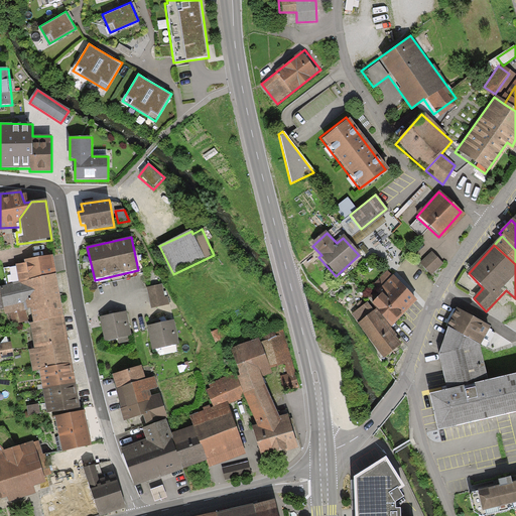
[(442,262),(430,251),(418,264),(430,275),(442,262)]
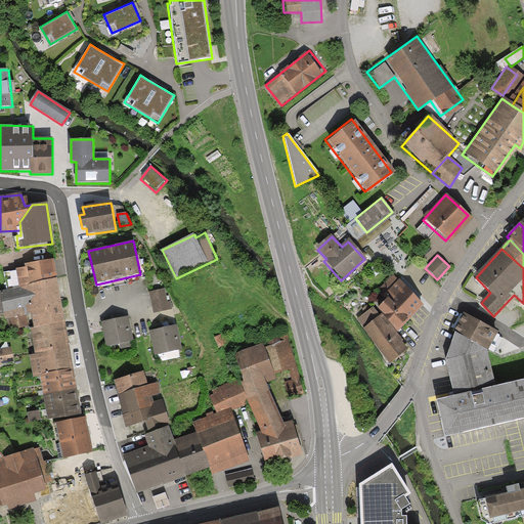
[(14,272),(8,273),(11,291),(55,278),(52,261),(24,264),(24,268),(14,269),(14,272)]
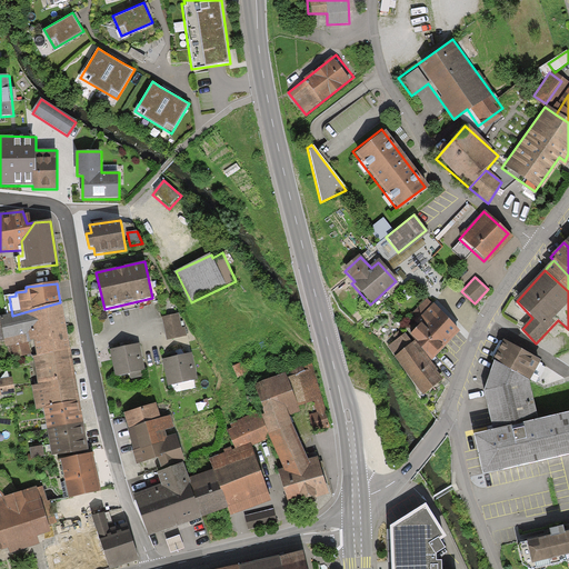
[(427,298),(409,313),(419,325),(408,336),(413,342),(429,361),(458,331),(440,310),(427,298)]
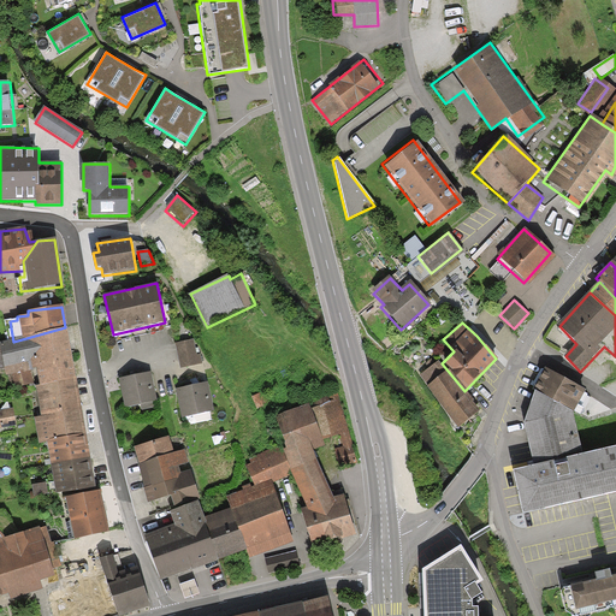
[(73,379),(65,327),(13,342),(0,343),(0,348),(4,374),(35,369),(37,385),(73,379)]
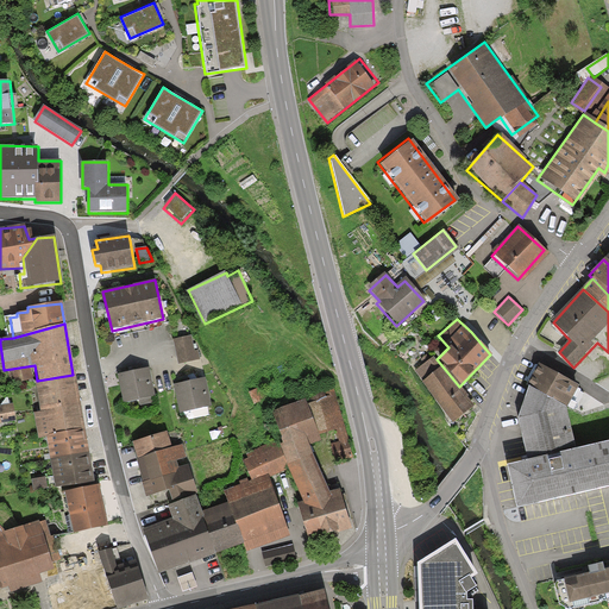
[(192,336),(174,340),(180,364),(200,359),(198,350),(195,350),(192,336)]
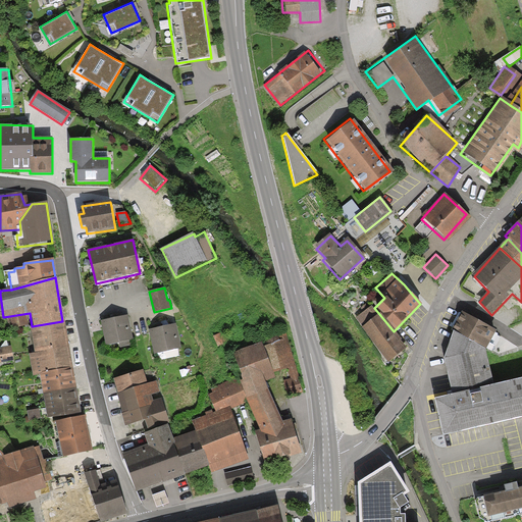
[(496,330),(461,310),(452,327),(454,328),(485,348),(489,341),(496,330)]
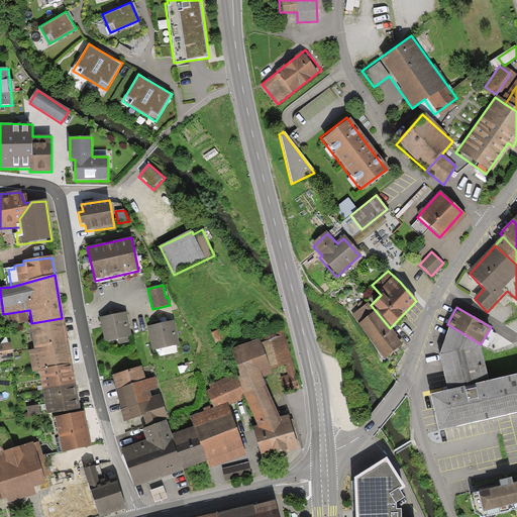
[(390,328),(376,311),(356,323),(383,358),(402,345),(390,328)]
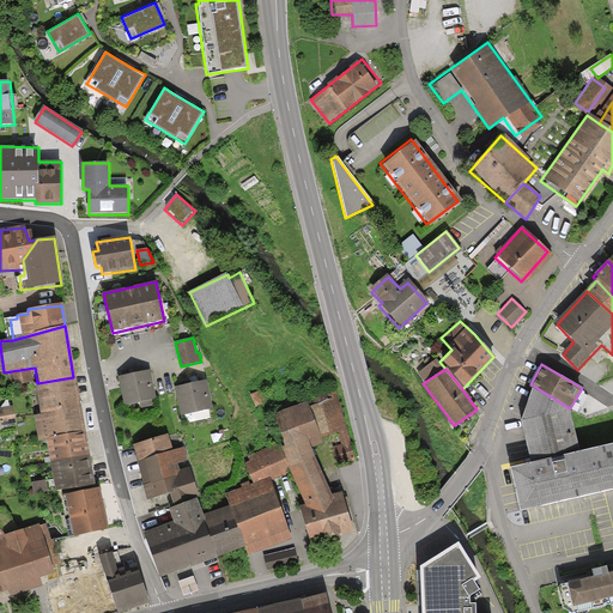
[(132,375),(119,377),(126,407),(139,405),(140,408),(155,405),(153,401),(158,400),(151,370),(132,375)]
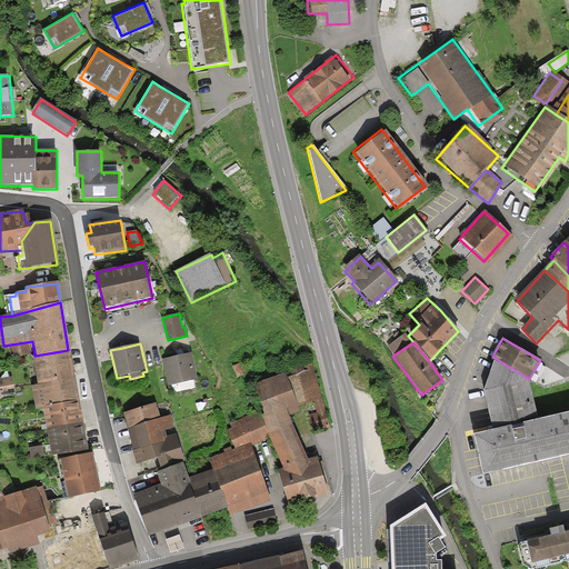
[(68,350),(35,356),(31,357),(36,381),(73,376),(68,350)]
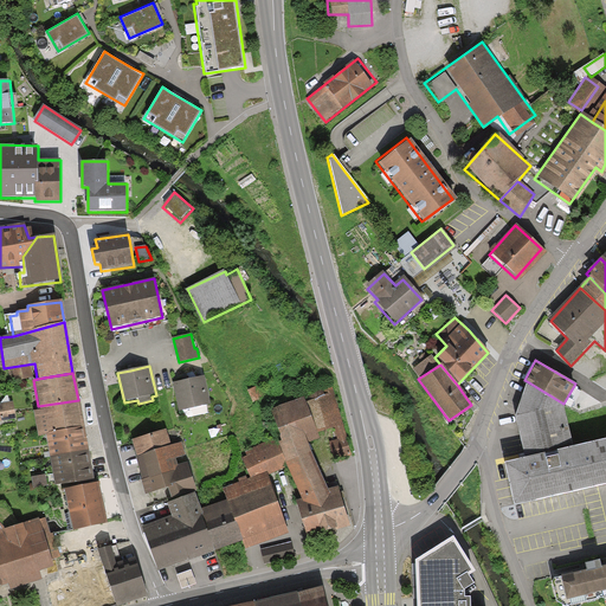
[(186,380),(173,382),(179,411),(211,405),(205,375),(186,380)]
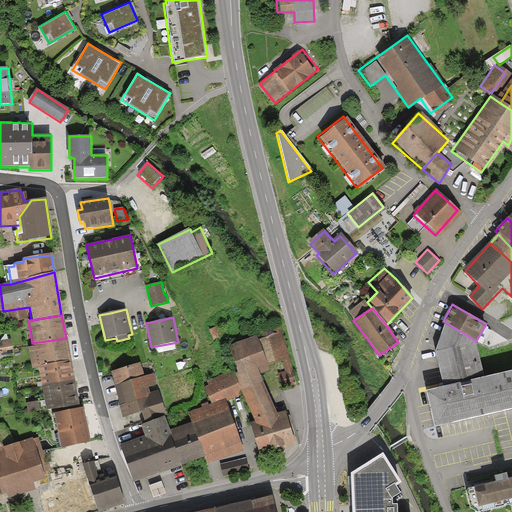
[(226,344),(237,372),(244,389),(256,420),(252,421),(260,451),(297,443),(286,410),(279,412),(261,371),(270,367),(268,363),(282,360),(285,370),(277,373),(282,384),(297,384),(279,320),(255,326),(258,333),(226,344)]
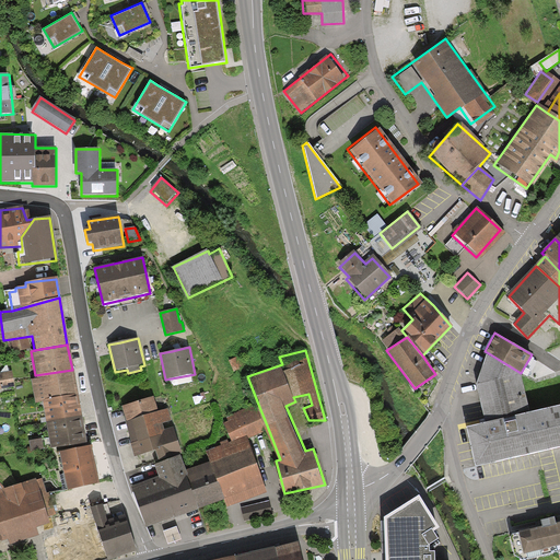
[(487,352),(475,386),(485,423),(531,412),(521,373),(487,352)]
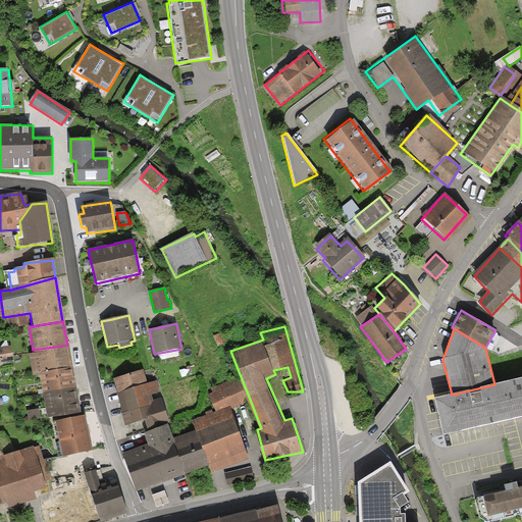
[(72,367),(67,345),(33,350),(33,354),(28,354),(31,376),(38,374),(72,367)]
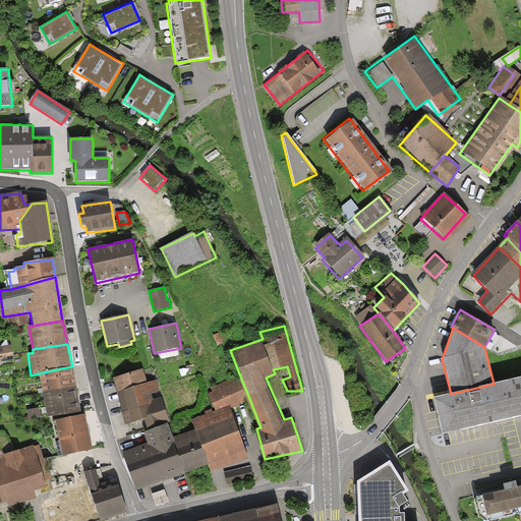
[(14,347),(0,350),(0,358),(0,360),(16,357),(14,347)]
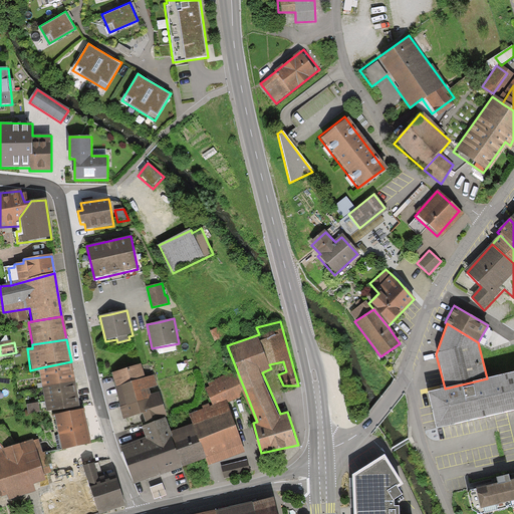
[(71,361),(37,368),(41,387),(74,381),(71,361)]
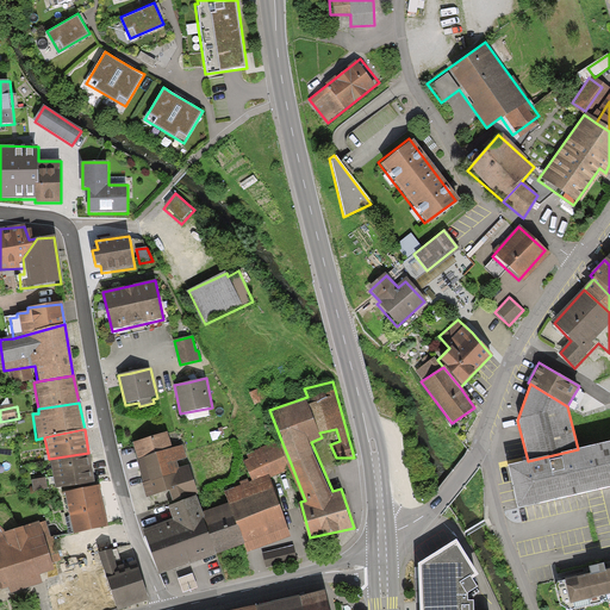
[(168,429),(129,442),(141,483),(187,466),(180,444),(174,447),(168,429)]
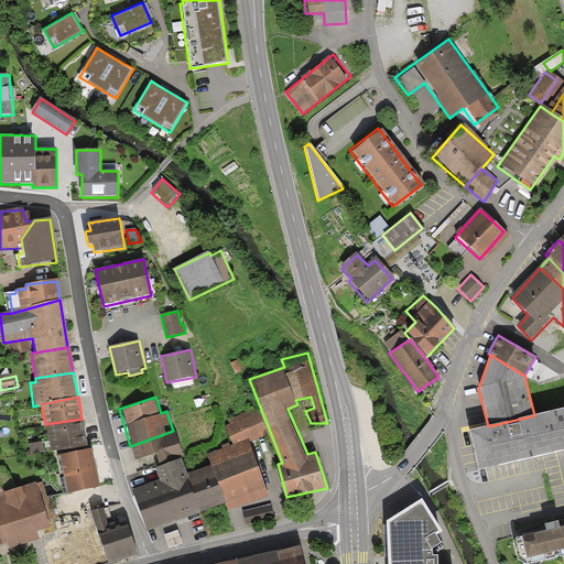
[(488,426),(469,430),(479,469),(563,449),(563,408),(534,415),(488,426)]
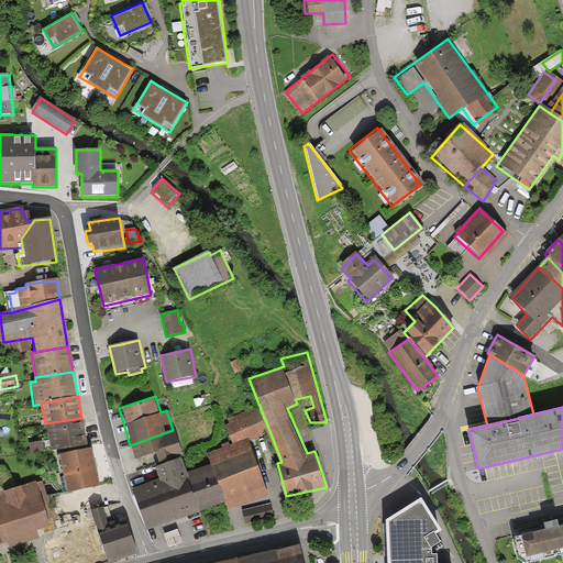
[(261,409),(224,424),(232,442),(268,428),(261,409)]
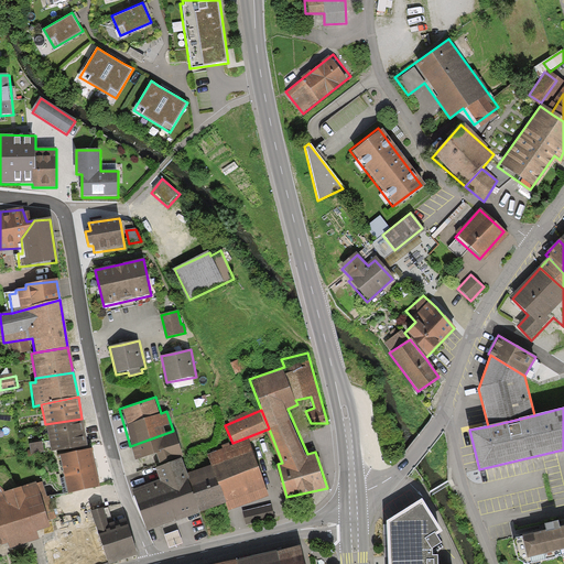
[(82,419),(45,424),(47,441),(49,449),(85,445),(82,419)]
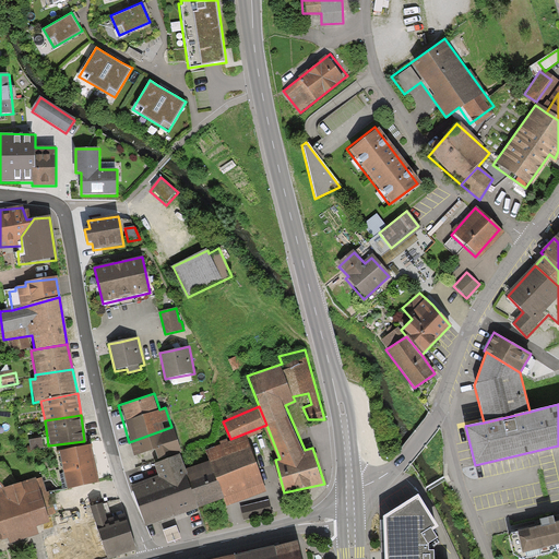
[(171,427),(129,442),(134,455),(153,449),(157,461),(181,453),(171,427)]
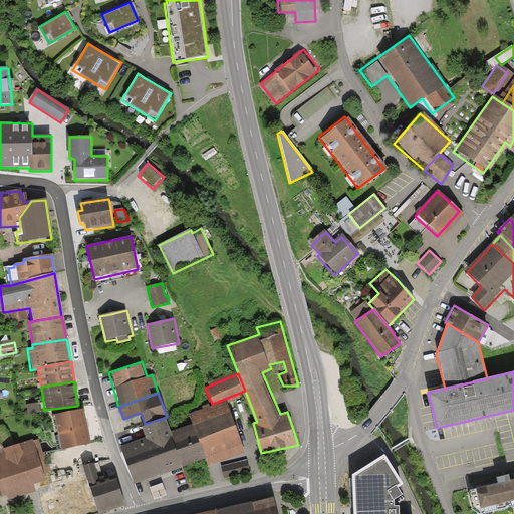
[(195,424),(206,456),(209,465),(243,454),(225,401),(191,412),(195,424)]
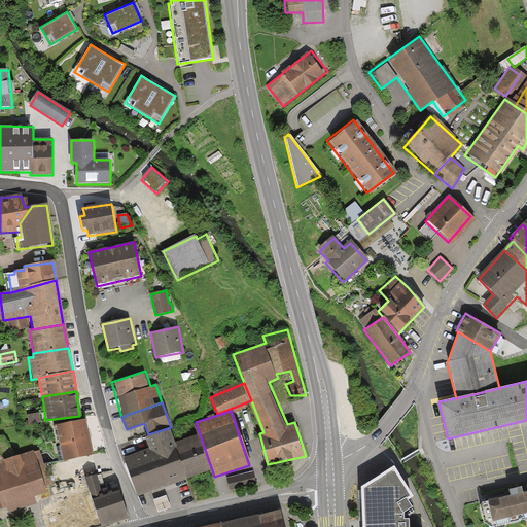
[(45,420),(44,412),(26,415),(27,423),(45,420)]
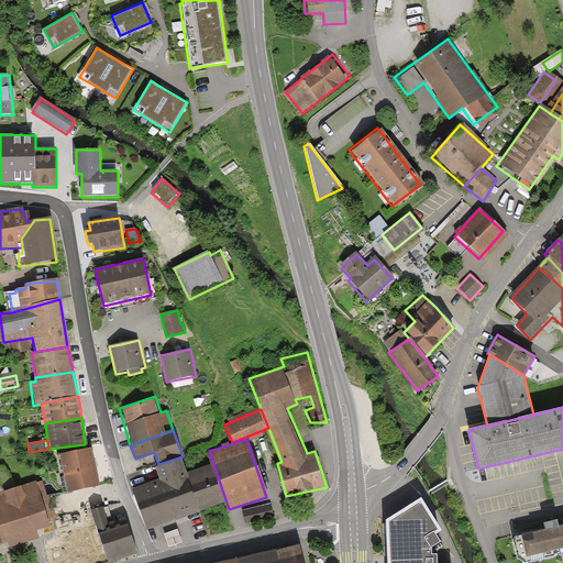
[(89,450),(59,455),(66,493),(97,487),(89,450)]
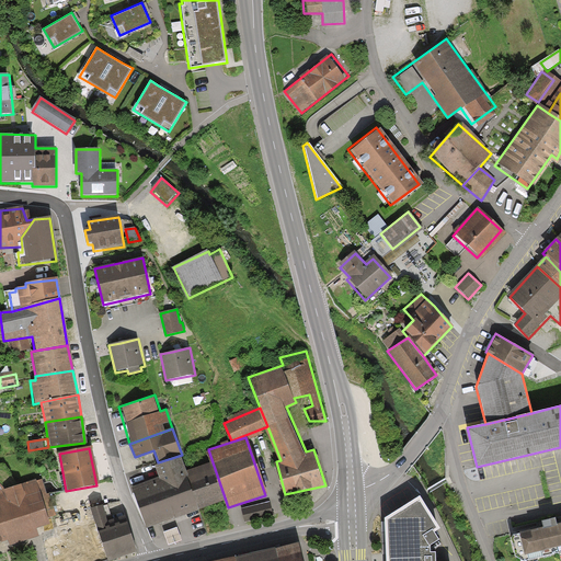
[(161,481),(132,491),(144,526),(199,506),(187,471),(182,455),(158,462),(155,464),(161,481)]
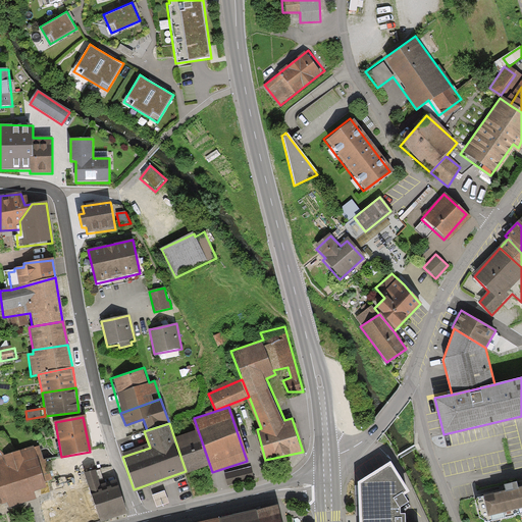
[(198,430),(174,438),(186,471),(209,463),(198,430)]
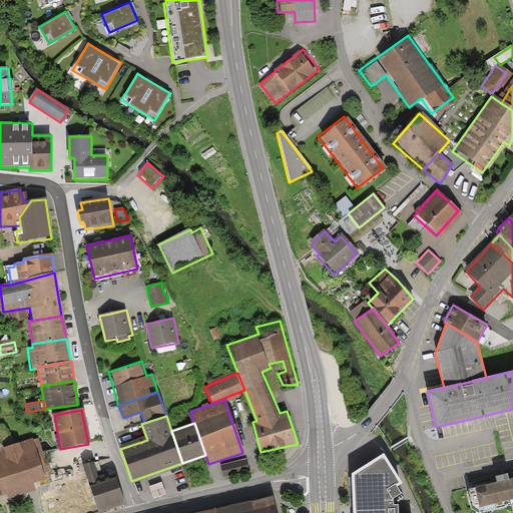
[(5,459),(0,460),(0,494),(7,492),(9,498),(43,487),(41,480),(52,476),(41,443),(28,447),(25,440),(1,447),(5,459)]
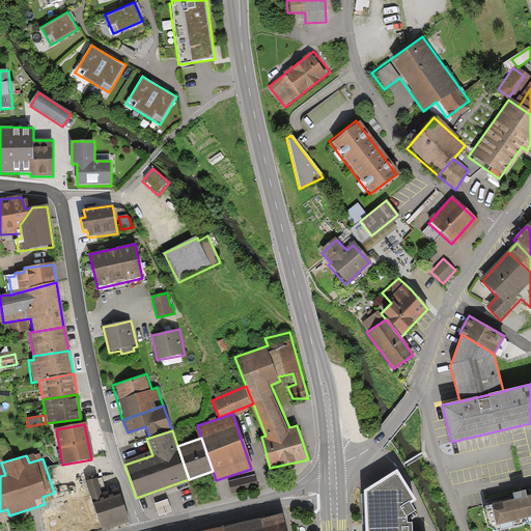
[(393,470),(360,490),(362,530),(408,530),(408,522),(401,523),(401,516),(411,510),(404,501),(410,499),(393,470)]
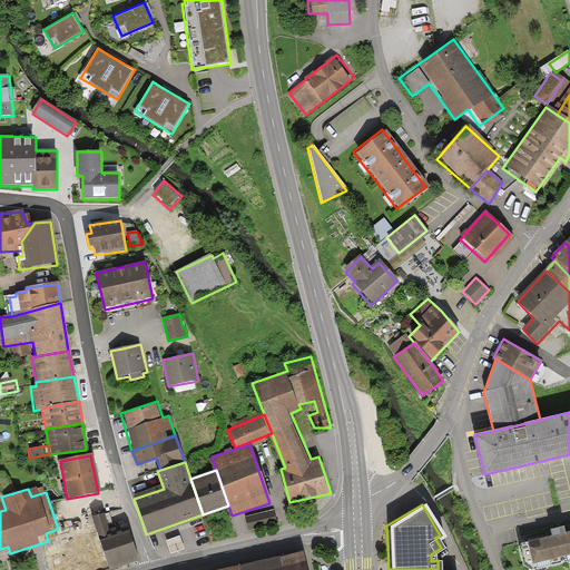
[(273,509),(244,517),(248,531),(276,524),(273,509)]
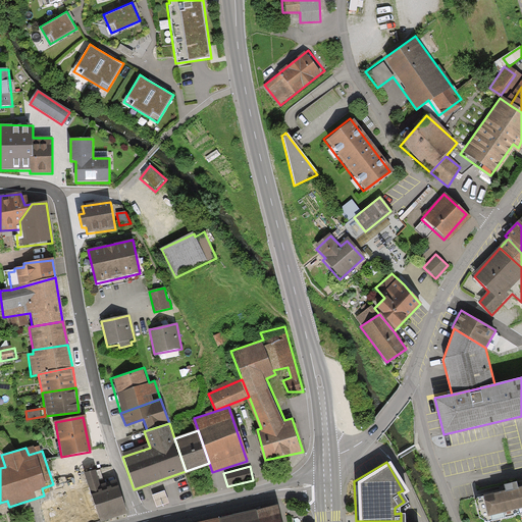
[(66,497),(41,503),(45,521),(90,521),(102,519),(94,488),(87,473),(63,479),(66,497)]
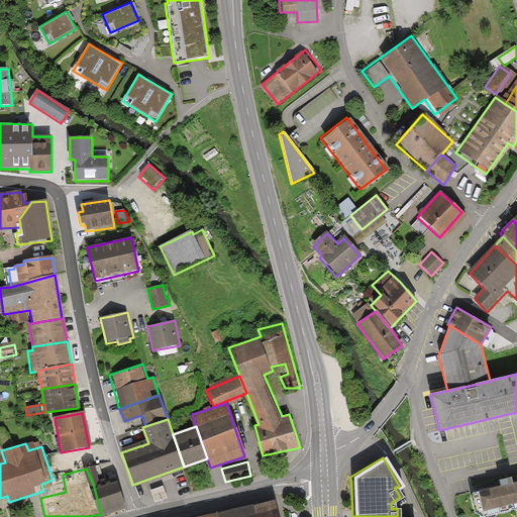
[(118,478),(93,484),(101,514),(126,507),(118,478)]
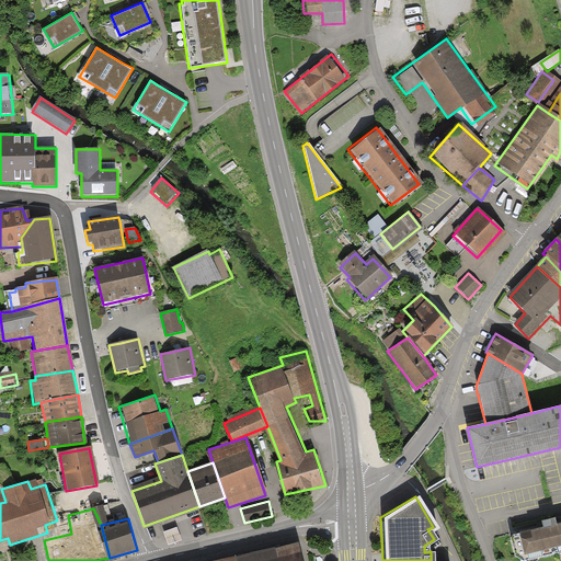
[(560,524),(513,535),(518,558),(560,549),(560,524)]
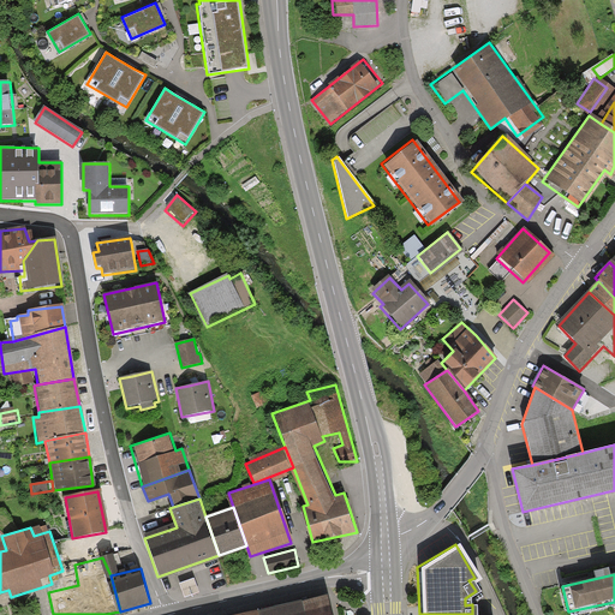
[(332,614),(327,596),(302,603),(304,614),(332,614)]
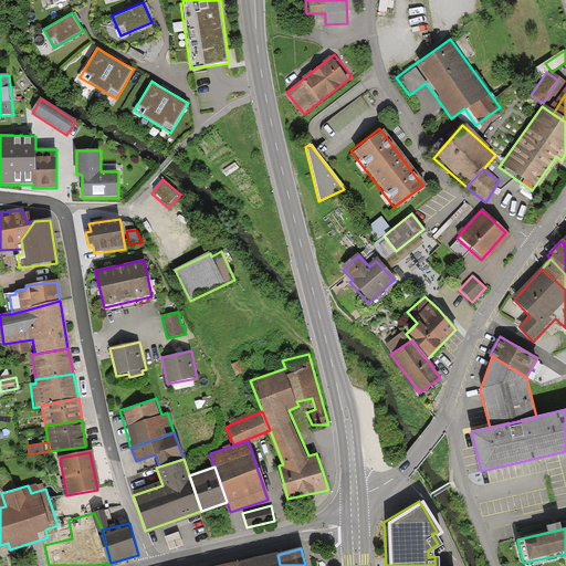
[(239,563),(239,565),(280,565),(278,555),(239,563)]
